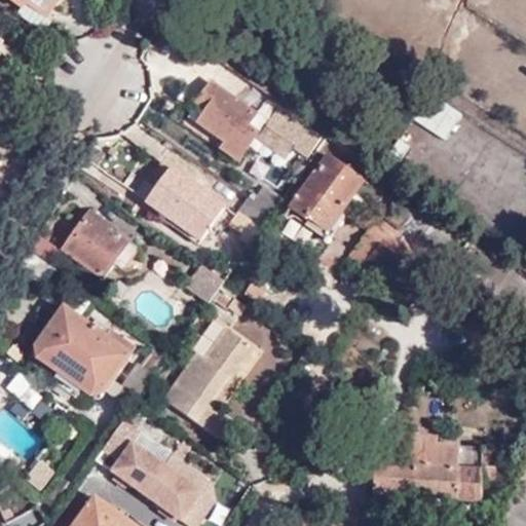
[(9,0),(20,7),(24,1),(44,15),(55,0),(9,0)]
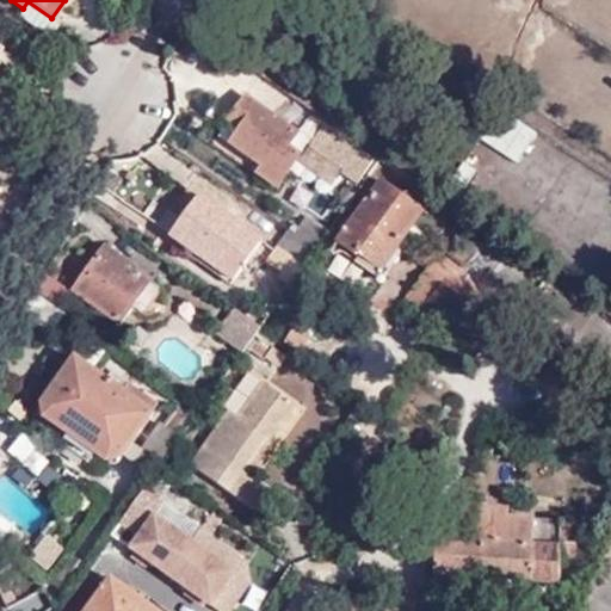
[(279,185),(301,152),(289,143),(297,130),(246,93),(230,117),(241,125),(232,139),(264,161),(258,170),(279,185)]
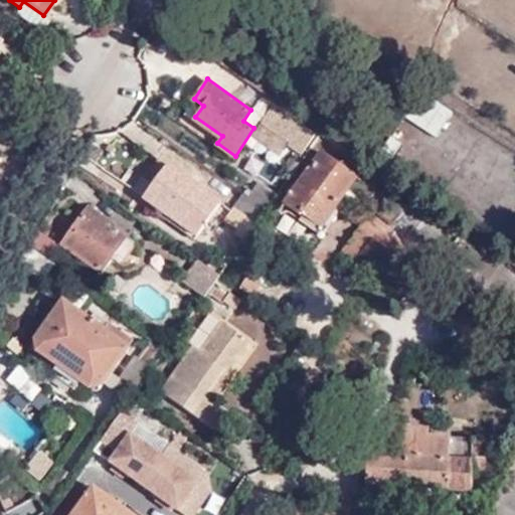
[(302,153),(318,129),(277,100),(262,122),(290,141),(289,143),(302,153)]
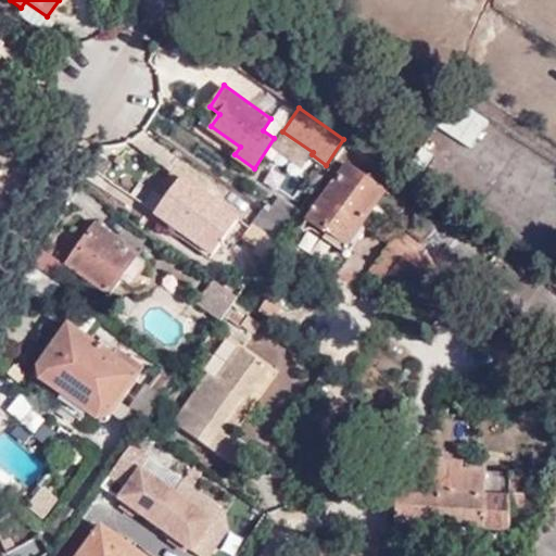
[(345,241),(383,189),(350,164),(312,218),(345,241)]
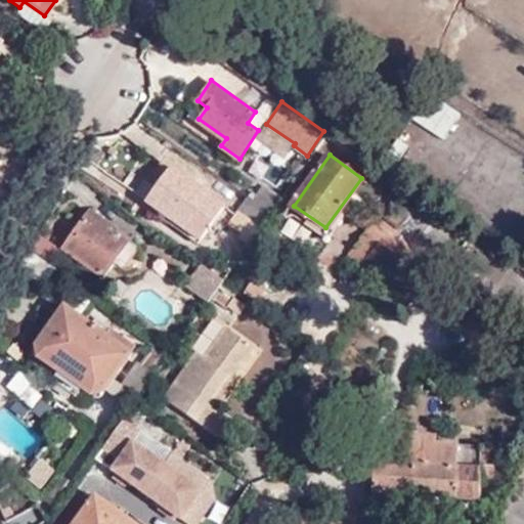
[(225,206),(171,167),(146,202),(200,239),(225,206)]
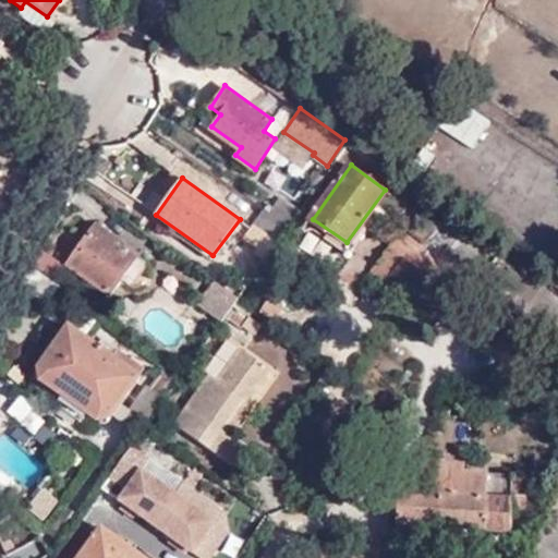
[(288,226),(300,210),(280,195),(268,213),(288,226)]
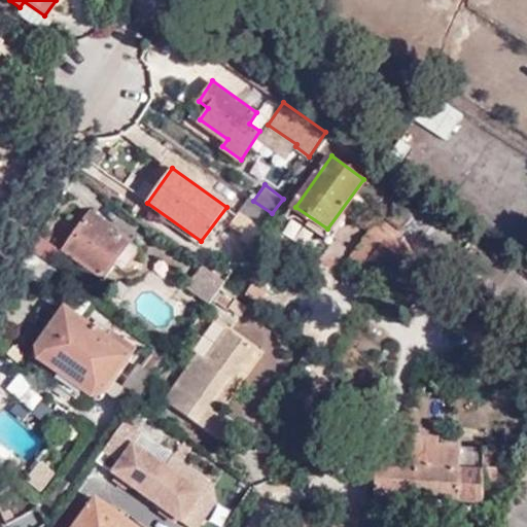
[(253,240),(272,213),(253,201),(248,198),(230,222),(253,240)]
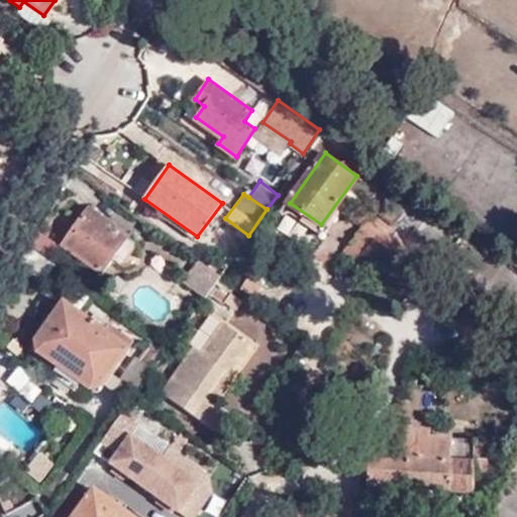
[(87,208),(61,244),(100,273),(112,256),(127,236),(87,208)]
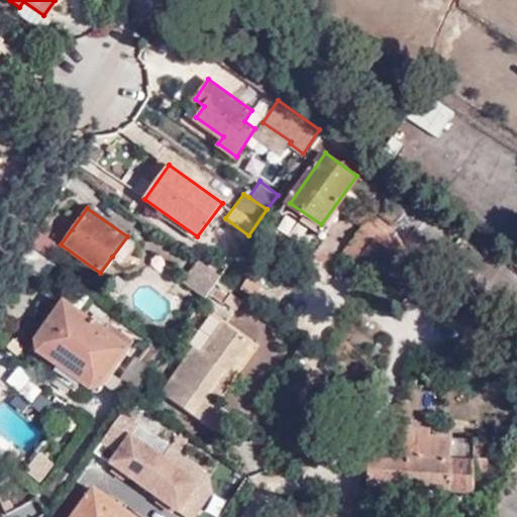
[(127,236),(112,256),(122,264),(136,243),(127,236)]
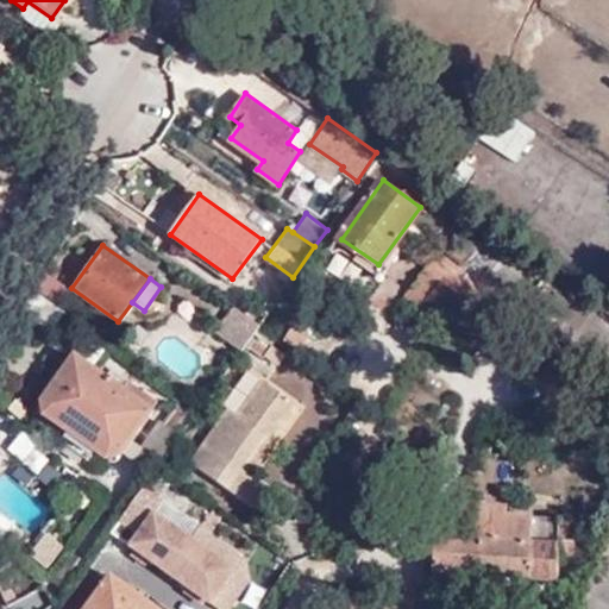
[(238,353),(252,333),(258,325),(233,307),(223,321),(226,325),(217,339),(238,353)]
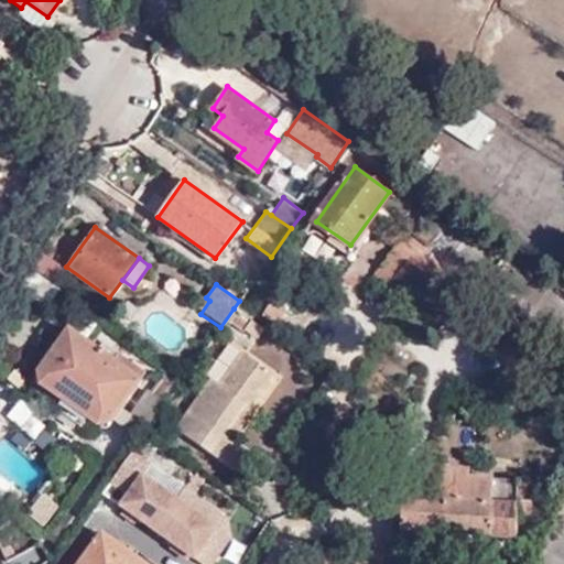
[(410,290),(401,301),(409,306),(416,297),(410,290)]
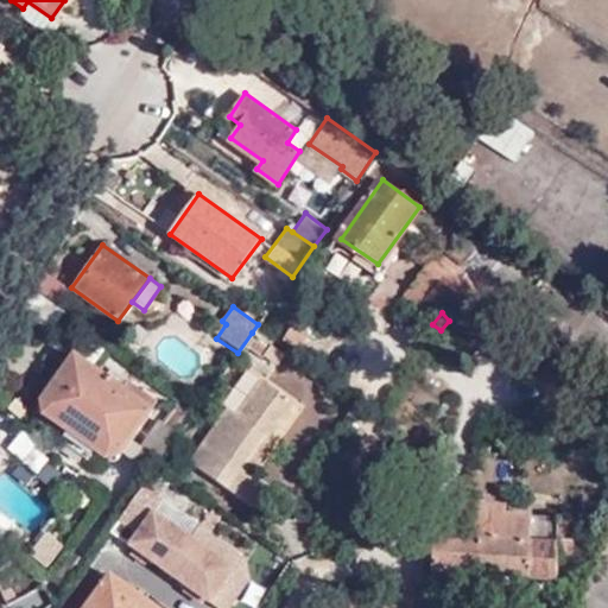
[(75,354),(74,354),(42,399),(44,413),(103,457),(119,455),(152,410),(150,409),(156,400),(112,369),(106,377),(90,366),(102,349),(87,339),(75,354)]
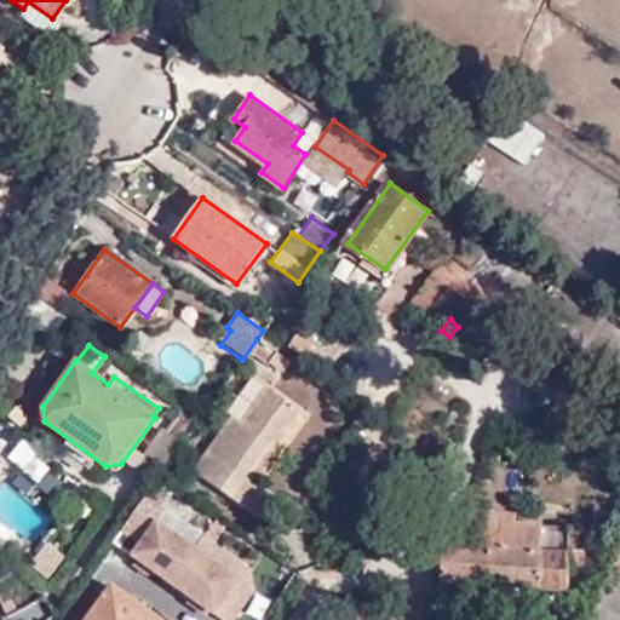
[(268,442),(279,449),(303,413),(267,386),(241,422),(231,415),(194,470),(257,515),(271,494),(254,482),(245,475),(268,442)]
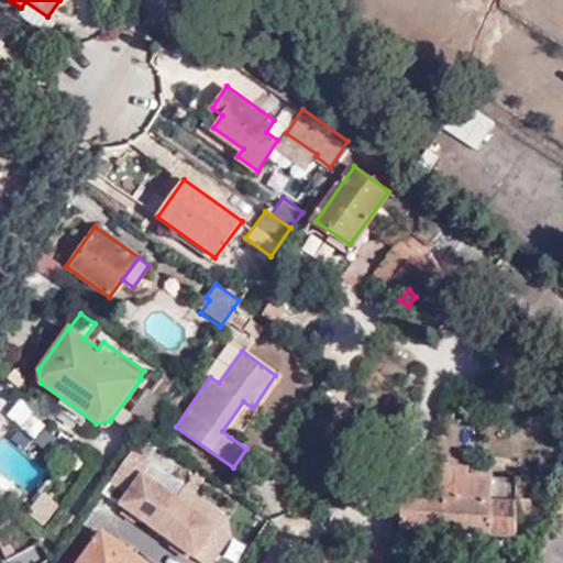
[(231,438),(253,408),(243,401),(222,431),(231,438)]
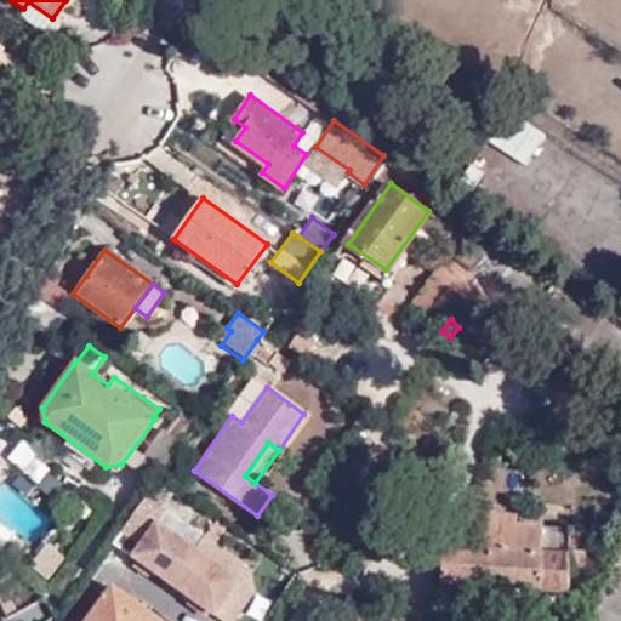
[(467,547),(445,546),(442,577),(564,585),(568,525),(517,523),(517,512),(476,510),(474,530),(468,530),(467,547)]
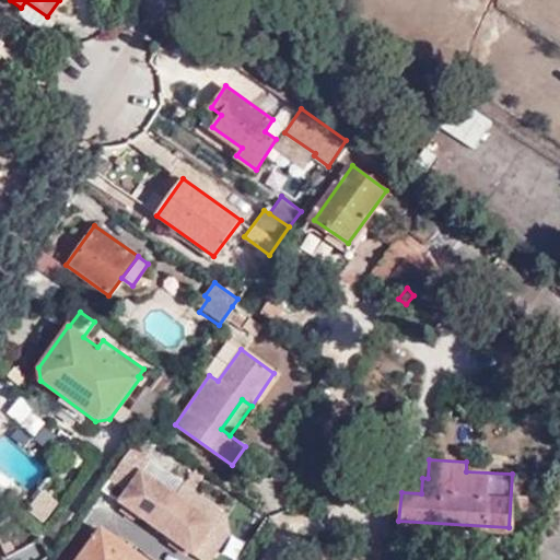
[(133,471),(112,517),(166,543),(160,558),(165,559),(209,559),(230,516),(133,471)]
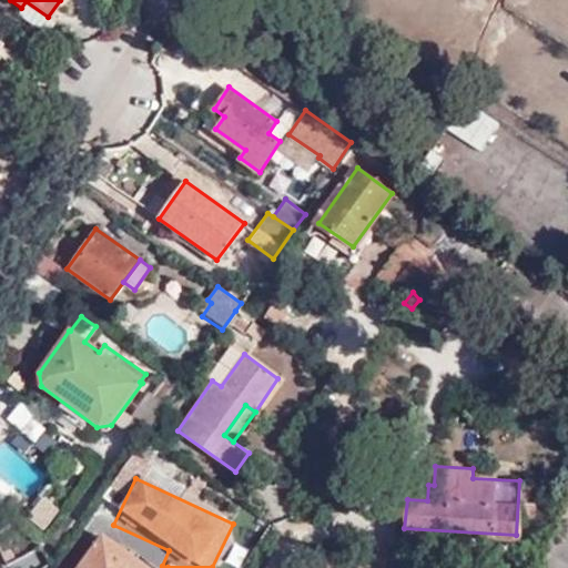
[(28,520),(46,530),(60,503),(42,494),(28,520)]
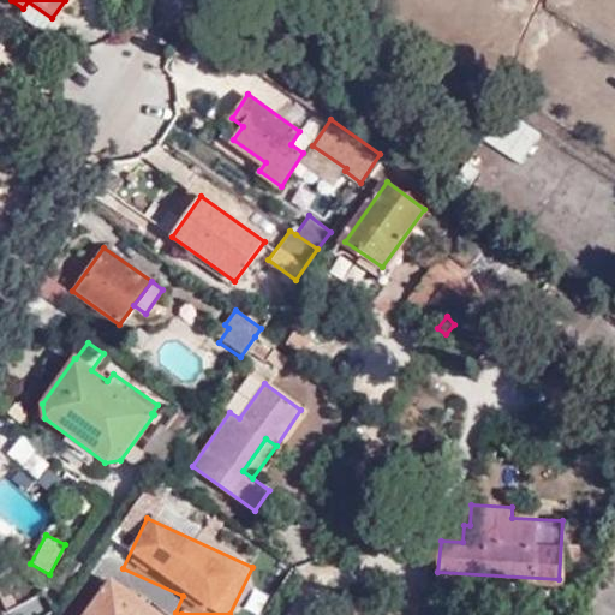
[(614,614),(614,544),(581,614),(614,614)]
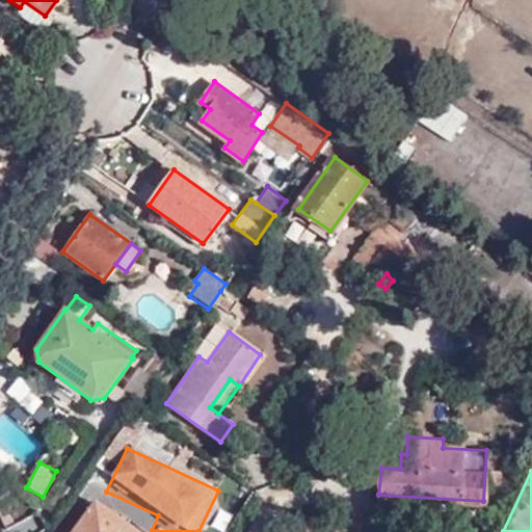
[(132,531),(95,507),(77,531),(132,531)]
